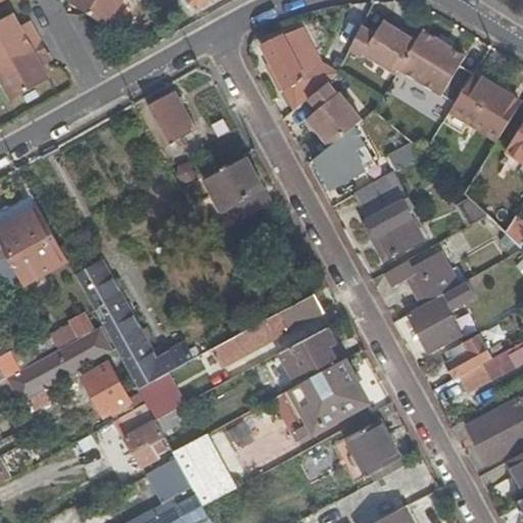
[(73,0),(70,5),(108,28),(125,0),(73,0)]
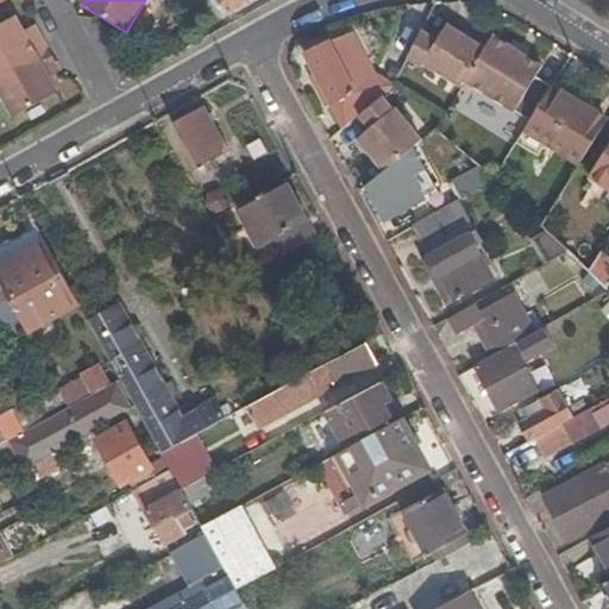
[(224,10),(215,0),(212,0),(209,2),(220,13),(224,10)]
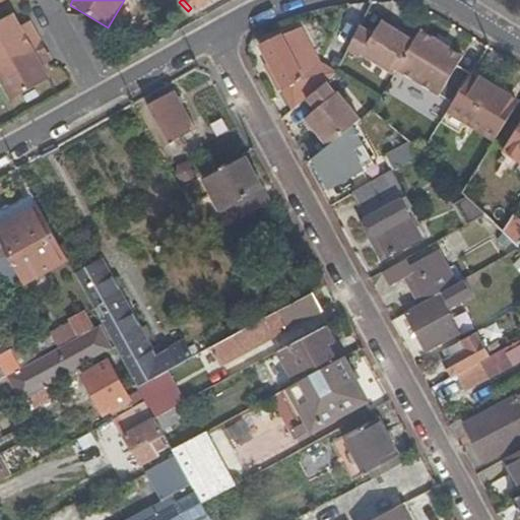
[(184,0),(191,8),(196,13),(207,0),(184,0)]
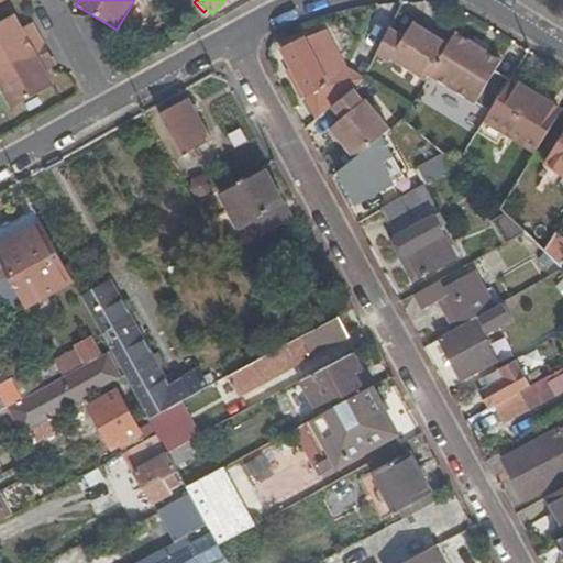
[(0,21),(0,68),(42,45),(34,31),(22,37),(18,30),(11,15),(0,21)]
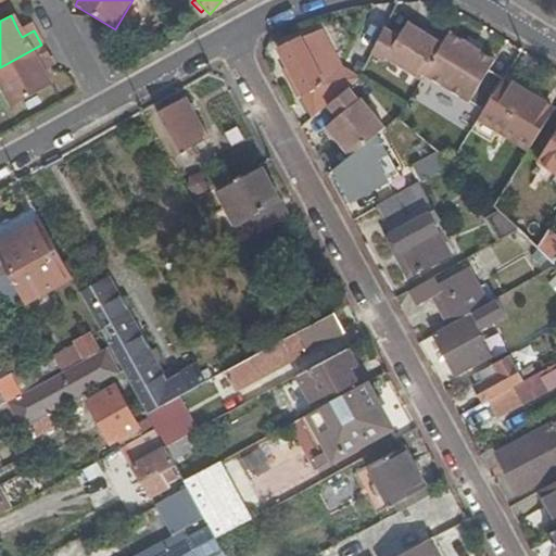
[(29,23),(17,29),(22,37),(34,30),(29,23)]
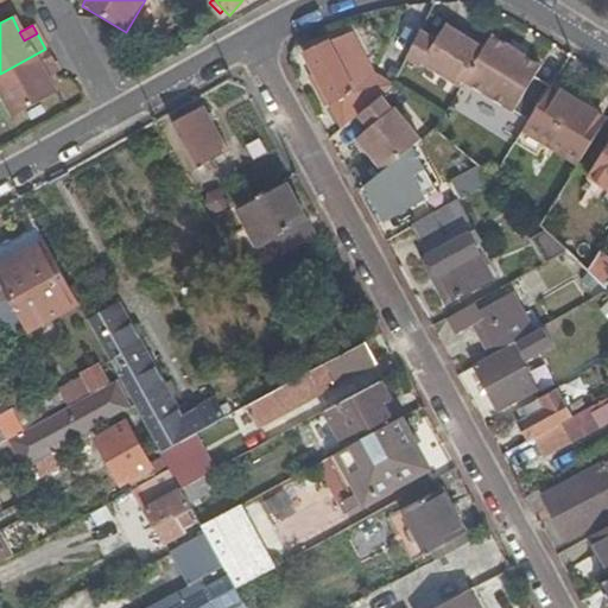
[(436,42),(419,32),(405,59),(419,68),(420,65),(457,88),(460,83),(482,48),(447,26),(436,42)]
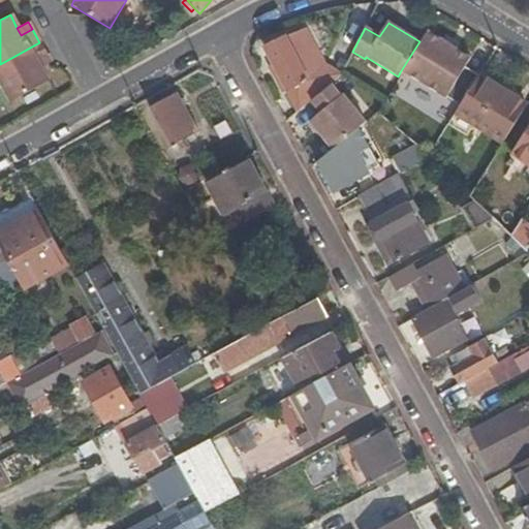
[(279,75),(299,111),(311,100),(336,82),(338,79),(342,72),(325,65),(305,31),(286,37),(265,49),(274,66),(271,68),(276,78),(279,75)]
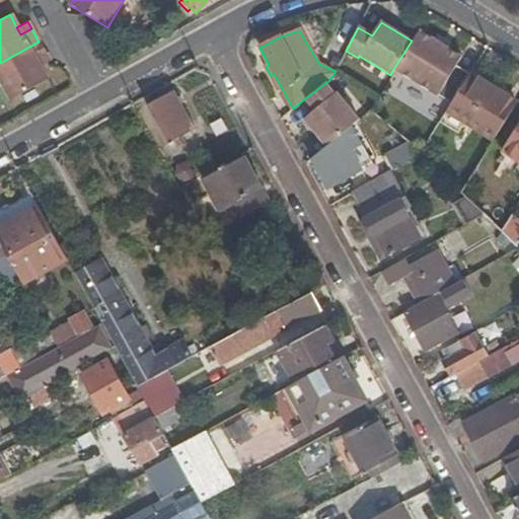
[(417,32),(412,41),(392,71),(449,105),(468,76),(455,68),(459,59),(446,51),(447,49),(434,40),(432,42),(417,32)]
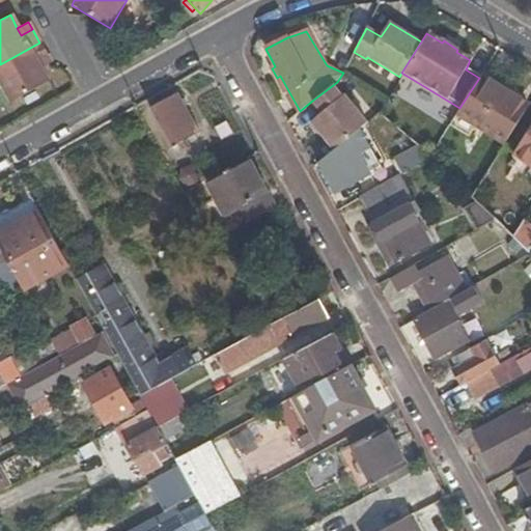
[(47,83),(40,70),(36,62),(47,56),(39,43),(0,64),(0,87),(9,104),(47,83)]
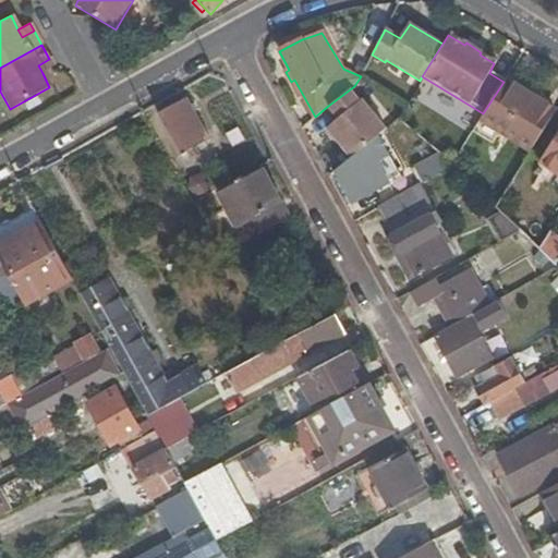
[(43,73),(53,67),(49,59),(38,65),(43,73)]
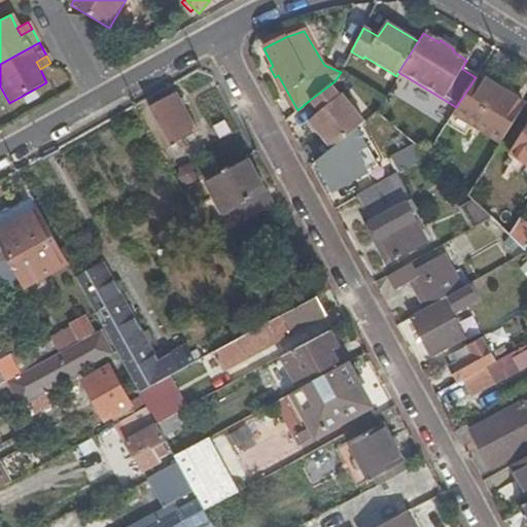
[(479,71),(476,77),(515,101),(518,95),(479,71)]
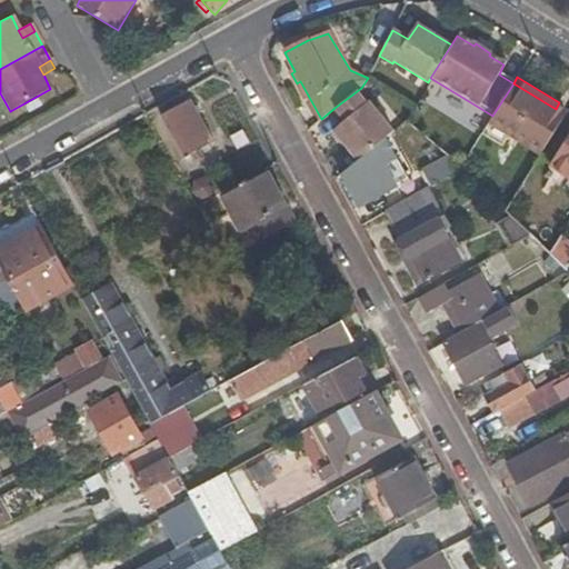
[(556,109),(513,83),(492,116),(489,122),(540,156),(565,116),(556,109)]
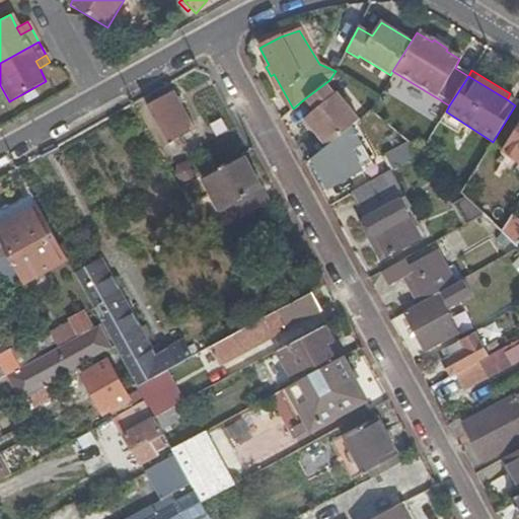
[(329,80),(305,98),(313,110),(304,118),(325,146),(351,126),(362,117),(341,89),(338,91),(329,80)]
